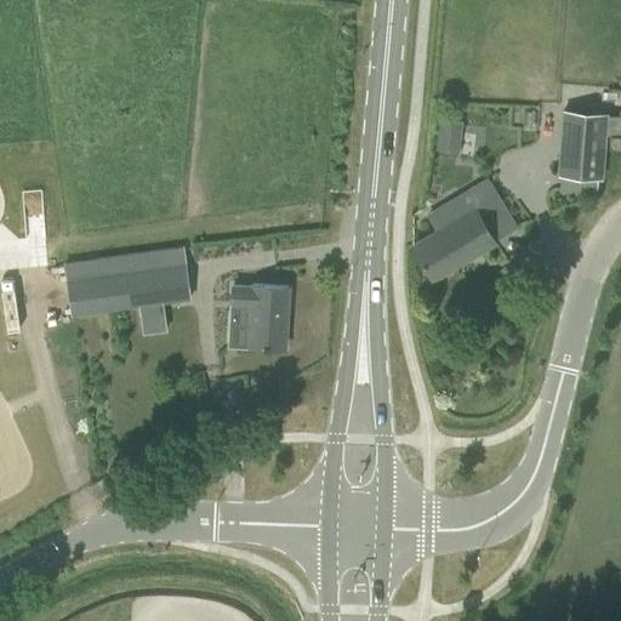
[(605,135),(610,136),(620,136),(620,117),(607,115),(607,114),(564,112),(559,175),(602,177),(605,135)]
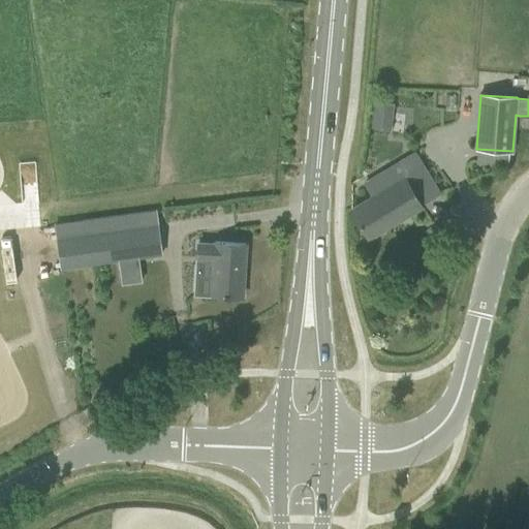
[(370,126),(392,127),(393,100),(371,99),(370,126)]
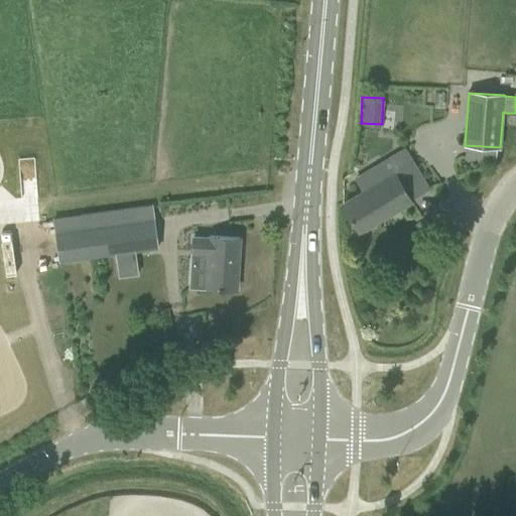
[(515,113),(507,113),(506,123),(515,124),(515,113)]
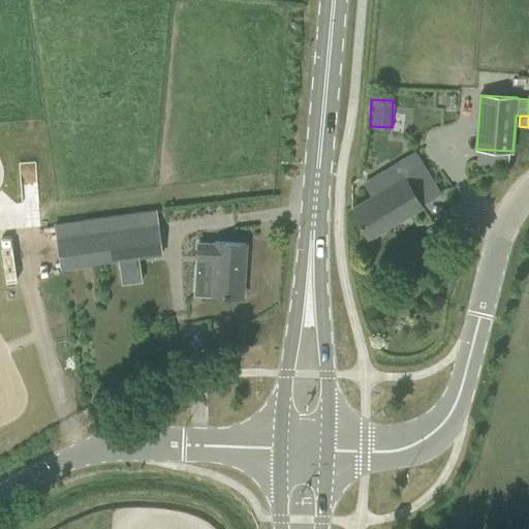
[(422,205),(439,194),(414,153),(365,183),(373,196),(351,209),(369,238),(422,206),(422,205)]
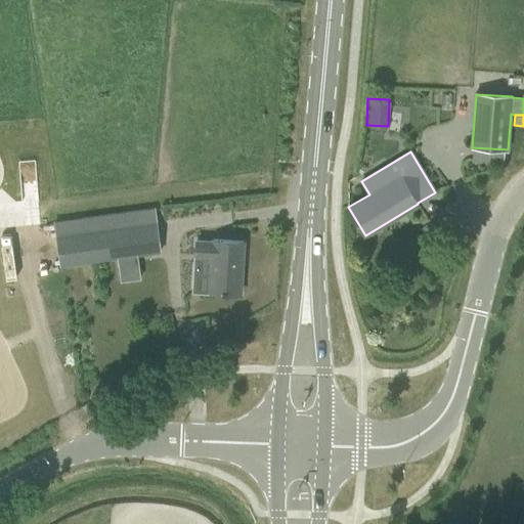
[(60,265),(84,262),(161,252),(156,210),(55,223),(60,265)]
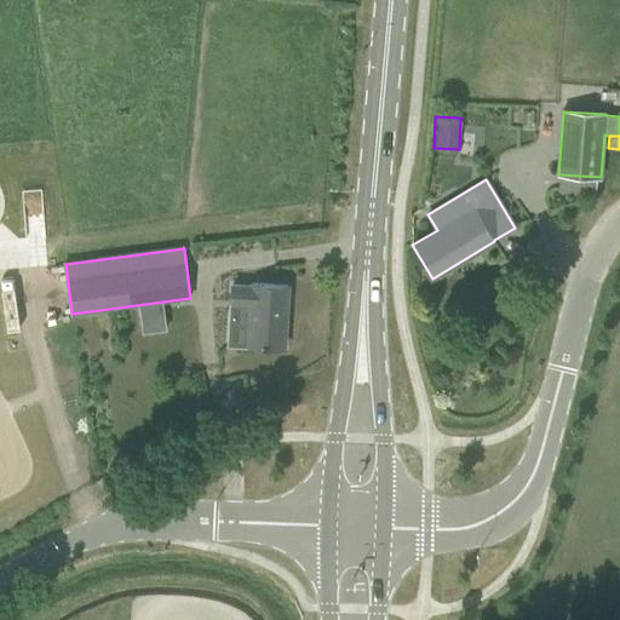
[(251,304),(248,345),(285,348),(288,286),(252,285),(252,287),(233,286),(231,303),(251,304)]
